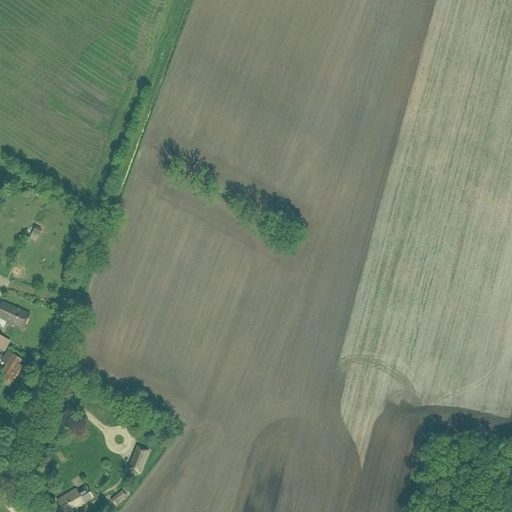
[(2,302),(0,305),(0,318),(23,329),(29,313),(2,302)]
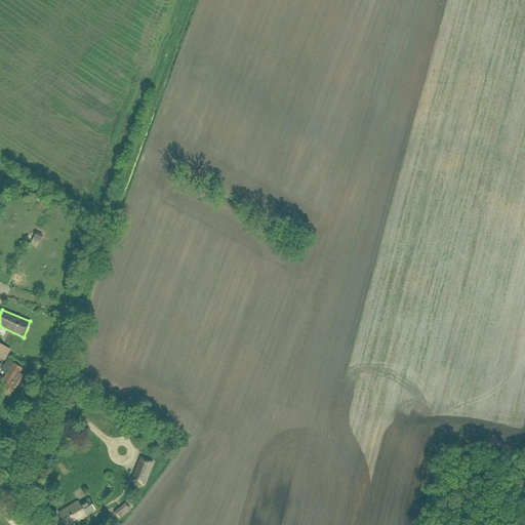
[(0,357),(5,360),(10,351),(0,345),(0,357)]
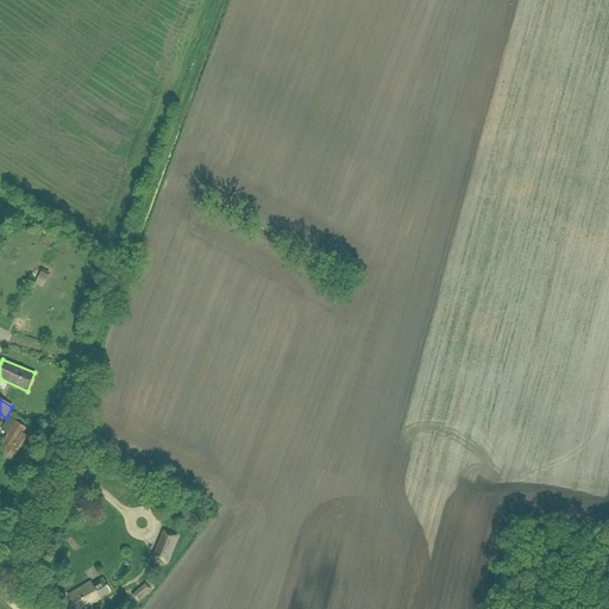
[(8,443),(1,454),(11,460),(26,437),(22,433),(25,428),(8,418),(1,431),(7,434),(4,440),(8,443)]
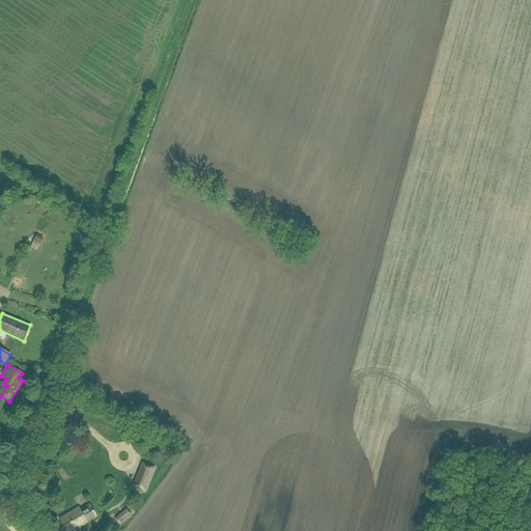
[(154,468),(142,463),(133,486),(144,491),(154,468)]
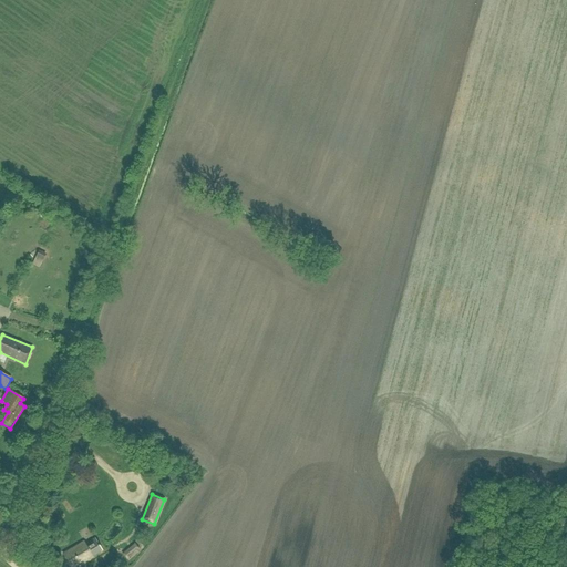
[(81,544),(63,554),(71,566),(76,566),(91,559),(90,558),(102,550),(95,539),(83,546),(81,544)]
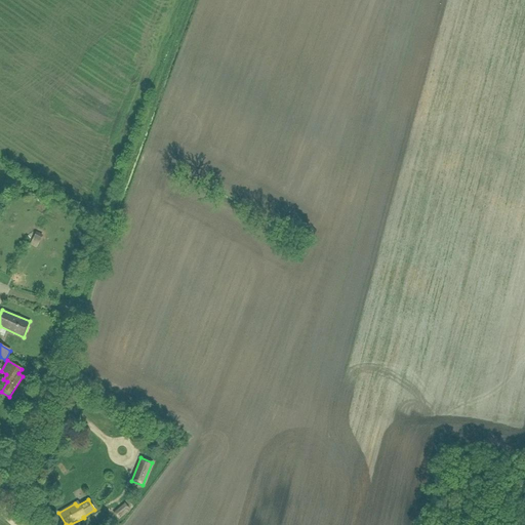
[(113,513),(119,520),(130,510),(124,502),(113,513)]
